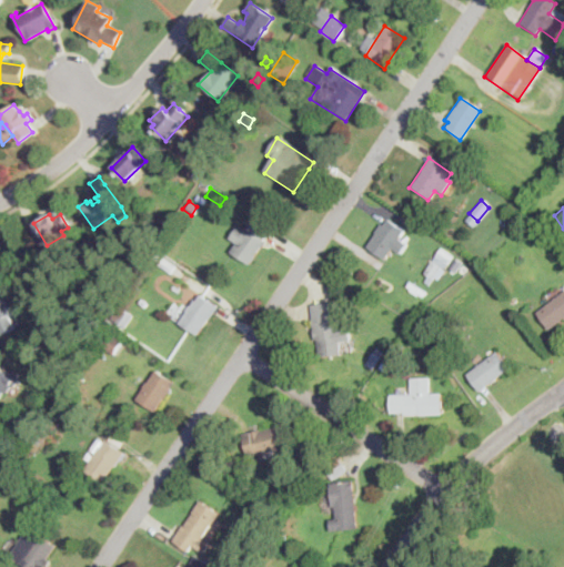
[(385,220),(400,230),(402,231),(398,240),(404,244),(398,254),(390,250),(383,260),(381,259),(364,247),(379,225),(381,226),(385,220)]
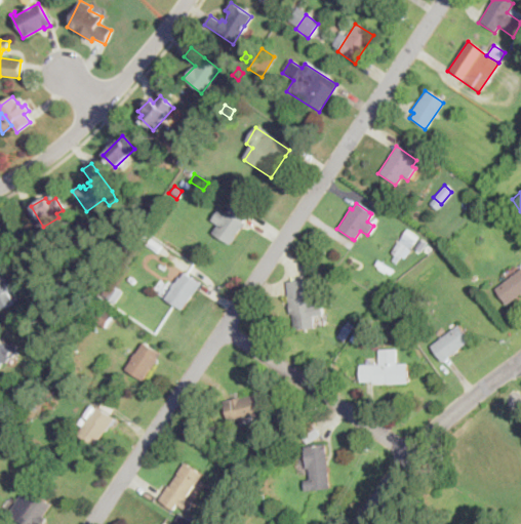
[(231,207),(246,217),(231,245),(213,234),(218,226),(211,222),(218,211),(225,215),(231,207)]
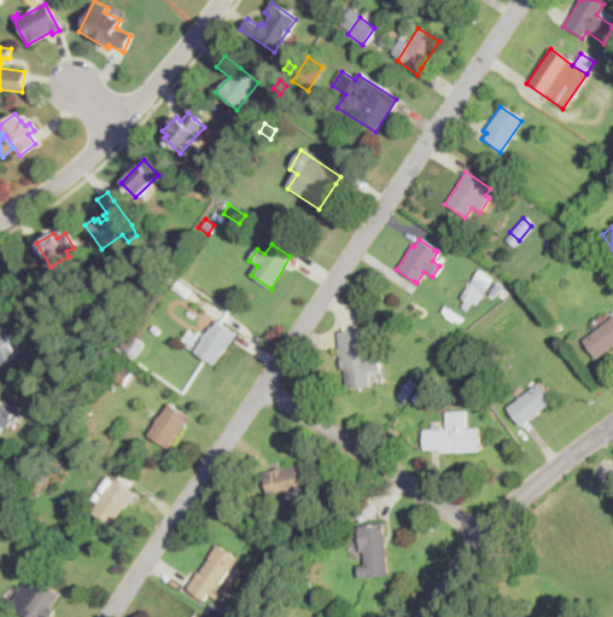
[(490,278),(473,301),(462,292),(479,269),(490,278)]
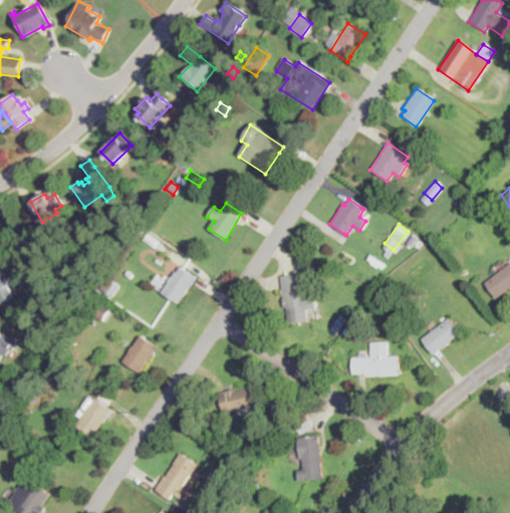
[(152,247),(151,249),(135,237),(141,229),(157,241),(152,247)]
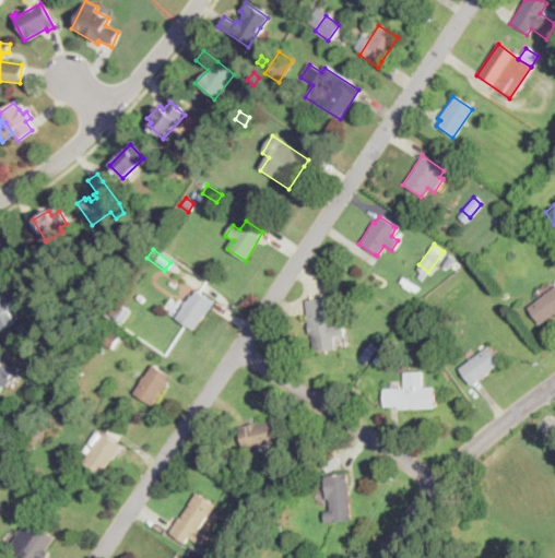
[(448,262),(443,259),(446,253),(451,258),(448,262)]
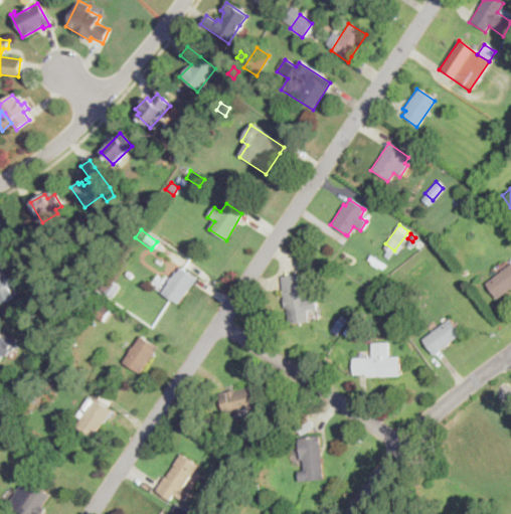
[(420,244),(416,250),(410,246),(415,240),(420,244)]
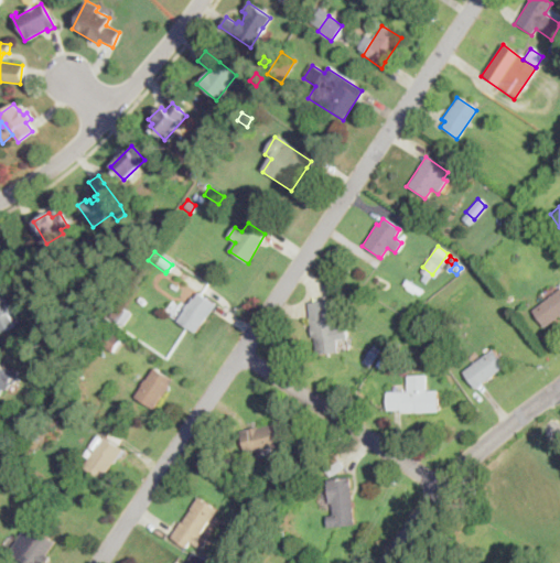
[(559,316),(544,328),(530,310),(559,289),(559,290),(559,316)]
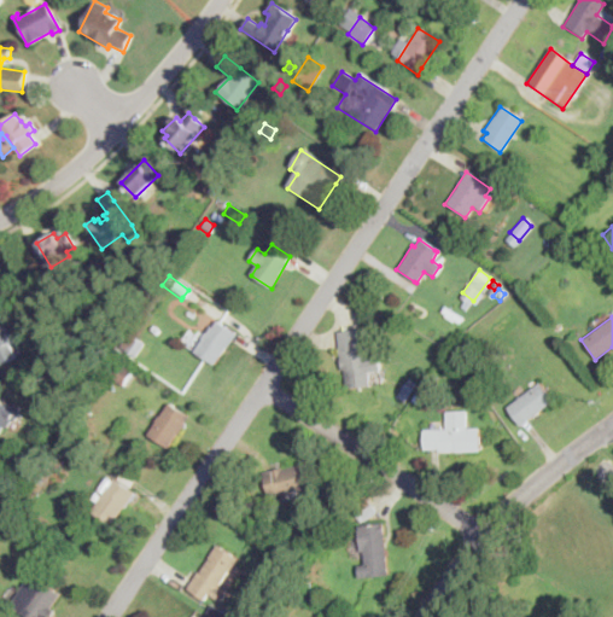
[(231,342),(214,367),(192,353),(214,321),(234,336),(231,342)]
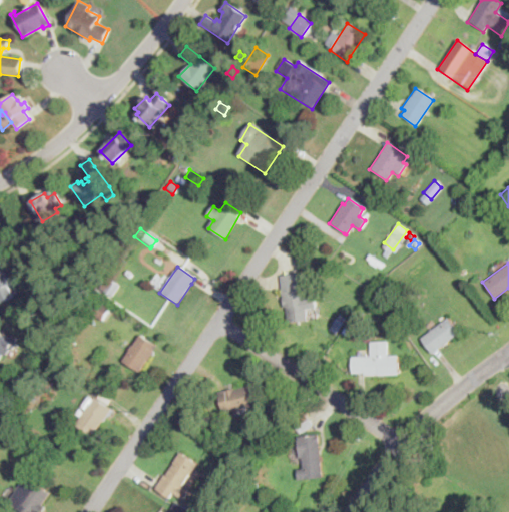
[(12,297),(1,302),(0,300),(0,272),(8,269),(15,282),(7,286),(12,297)]
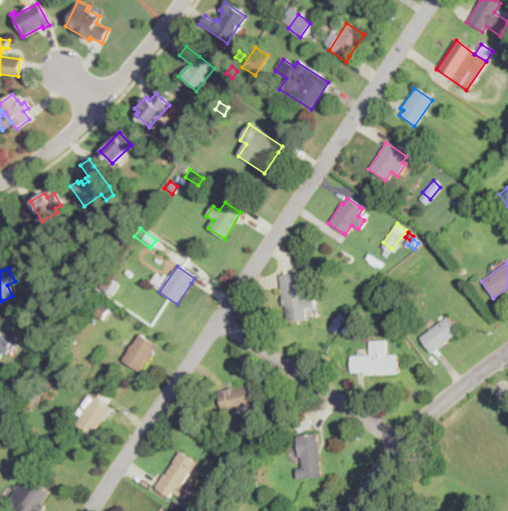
[(299,275),(302,297),(312,295),(313,307),(303,309),(304,319),(285,322),(283,307),(281,307),(280,302),(280,299),(277,275),(293,273),(299,272),(299,275)]
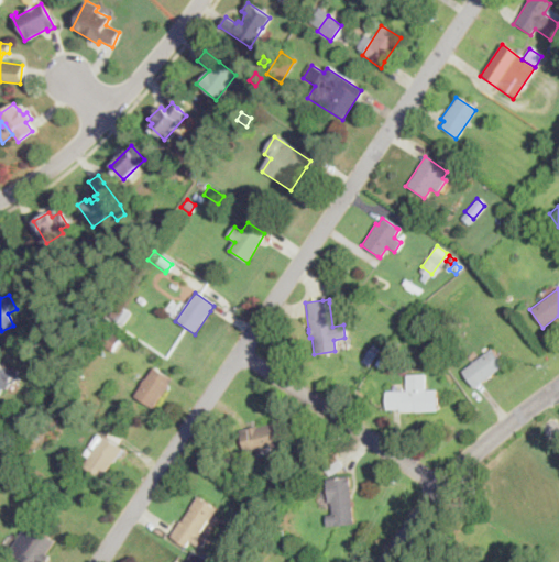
[(125,322),(122,327),(108,318),(116,306),(130,315),(125,322)]
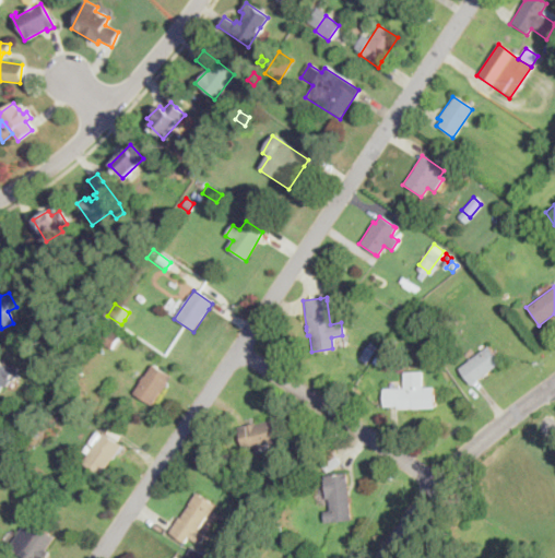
[(118,334),(109,348),(94,340),(103,325),(118,334)]
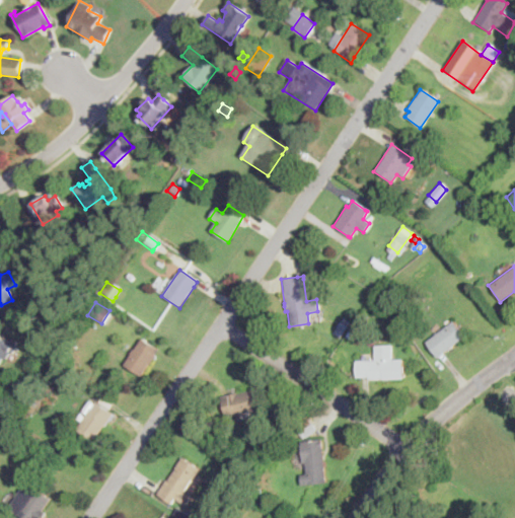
[(385,310),(381,313),(377,305),(381,303),(385,310)]
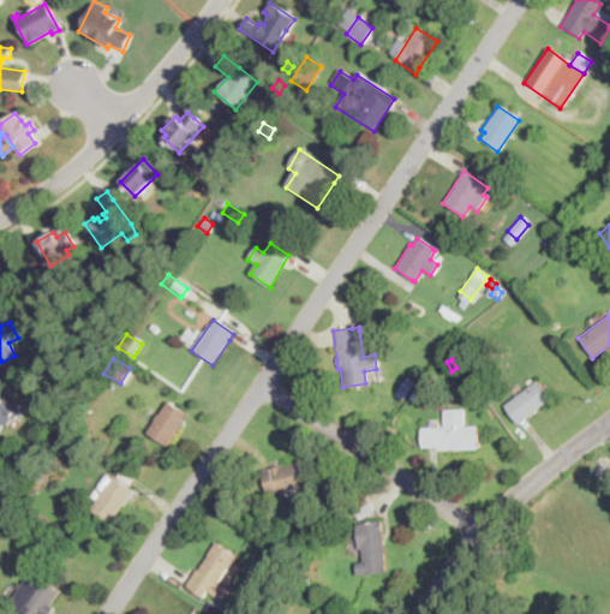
[(414,381),(401,401),(392,394),(406,375),(414,381)]
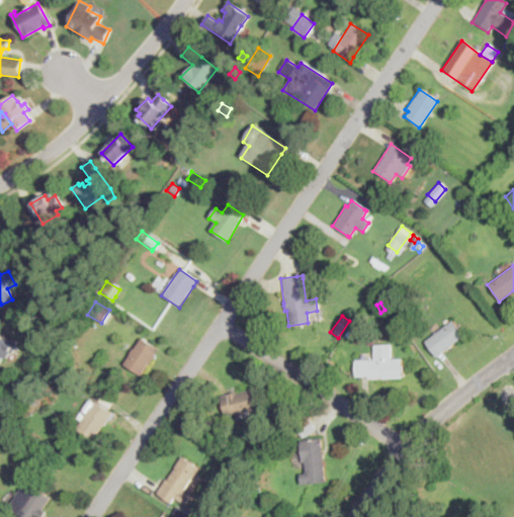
[(436,356),(435,357),(424,342),(450,322),(461,337),(436,356)]
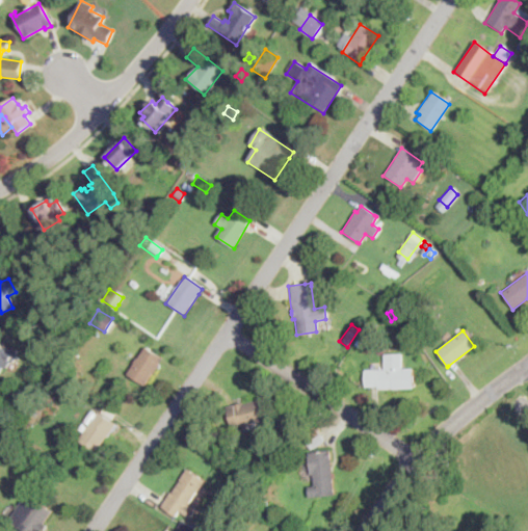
[(362,343),(357,349),(352,345),(358,339),(362,343)]
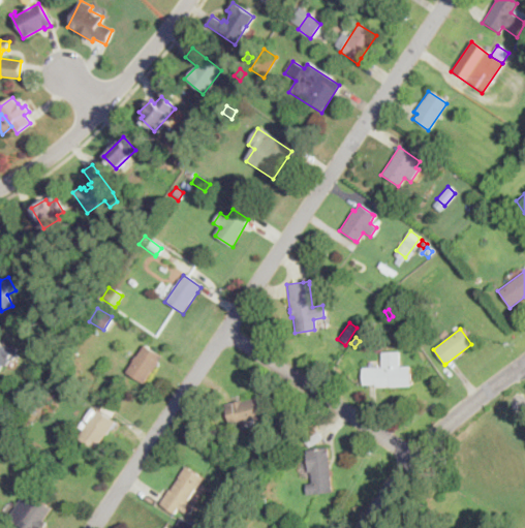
[(0,342),(17,352),(11,361),(9,360),(4,367),(0,365),(0,342)]
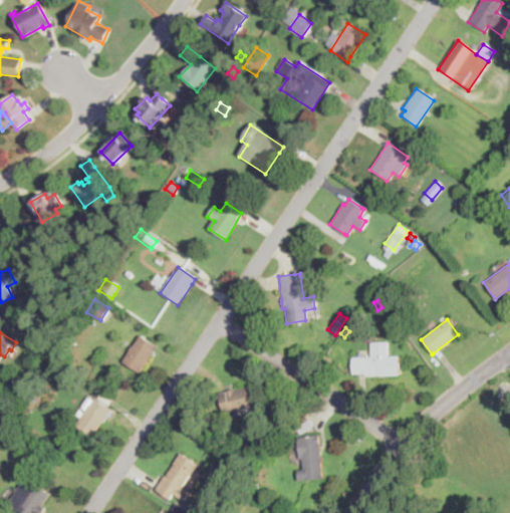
[(152,351),(138,373),(120,362),(138,335),(155,346),(152,351)]
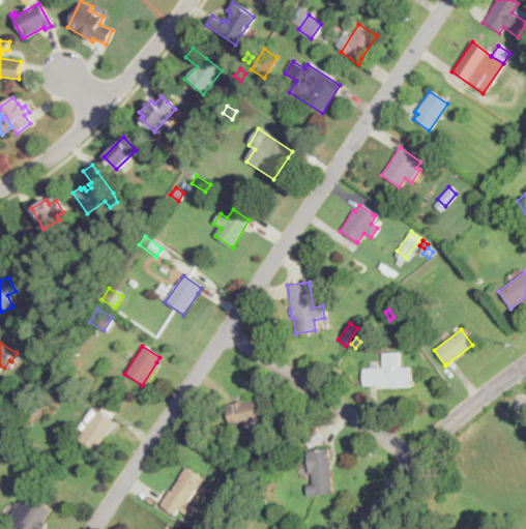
[(400,361),(400,366),(409,366),(409,387),(374,388),(374,385),(360,386),(360,369),(374,370),(374,369),(380,369),(380,362),(400,361)]
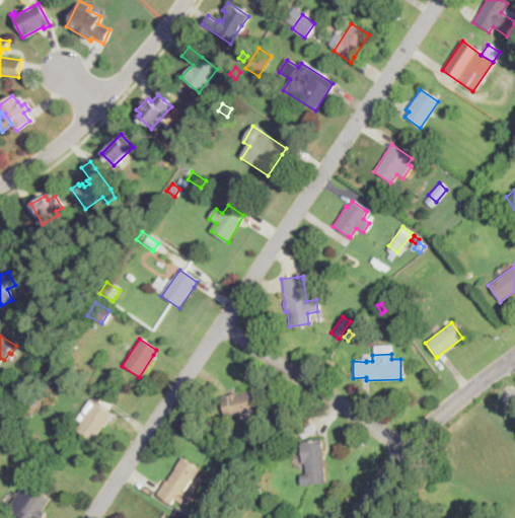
[(250,391),(255,410),(224,418),(219,397),(233,393),(234,395),(250,391)]
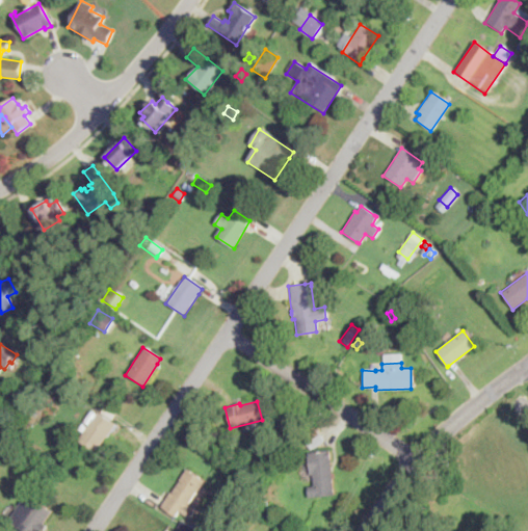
[(114,414),(110,421),(99,414),(103,406),(114,414)]
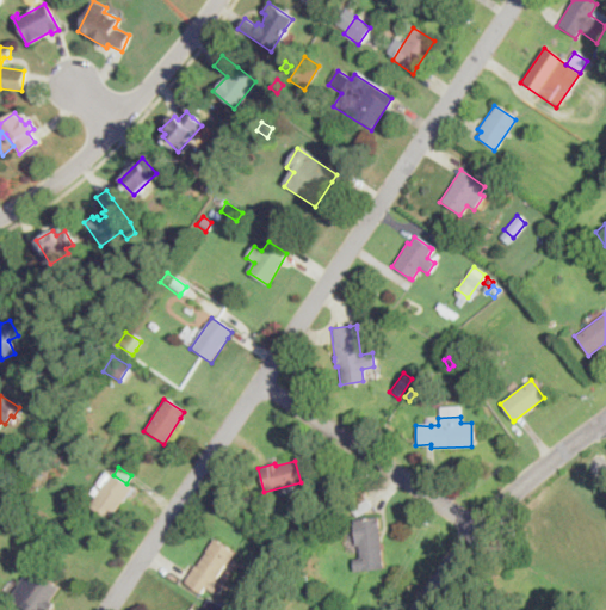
[(133,488),(109,521),(90,507),(112,474),(113,475),(127,484),(133,488)]
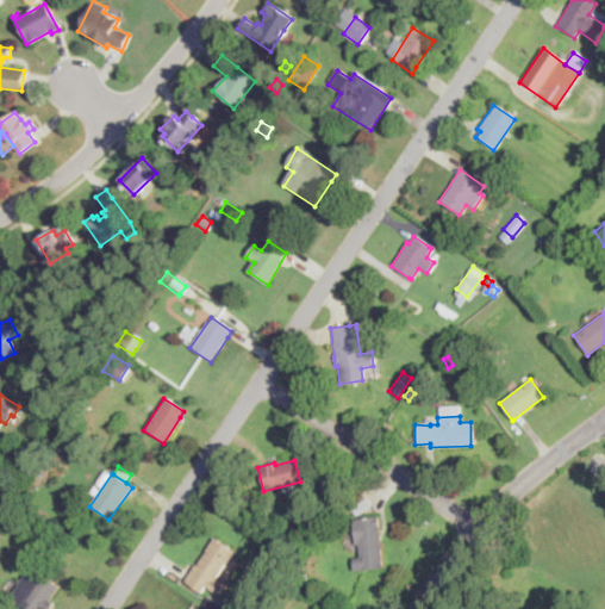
[(370,504),(357,513),(349,499),(361,491),(370,504)]
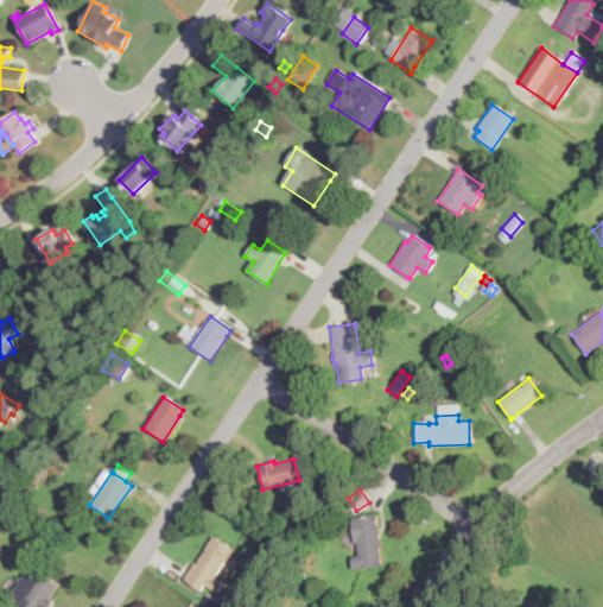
[(324,519),(319,526),(311,520),(316,513),(324,519)]
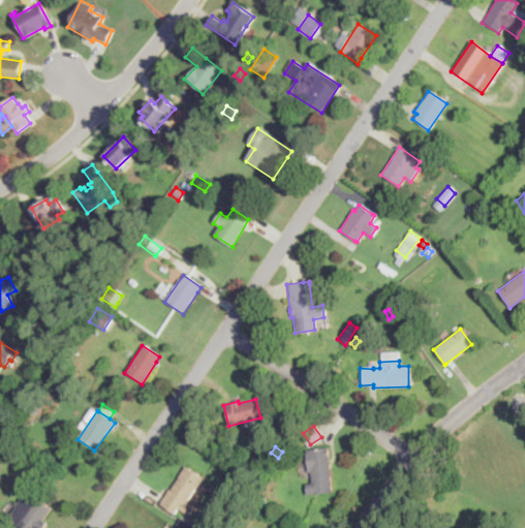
[(328,465),(331,493),(306,495),(305,485),(310,485),(309,471),(306,472),(304,451),(326,447),(328,465)]
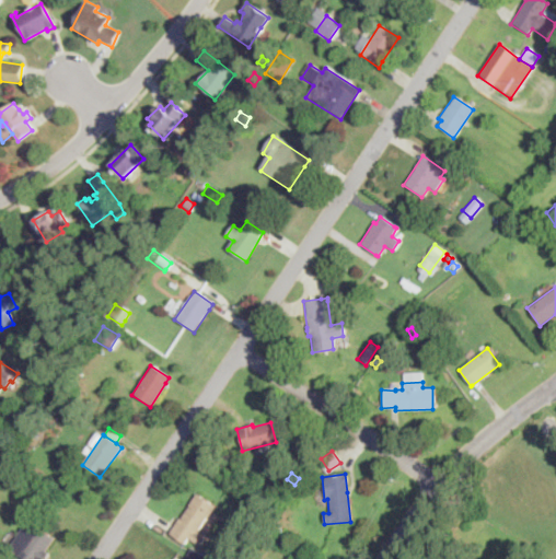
[(196,535),(201,538),(203,539),(198,546),(186,538),(183,545),(168,535),(195,495),(215,507),(196,535)]
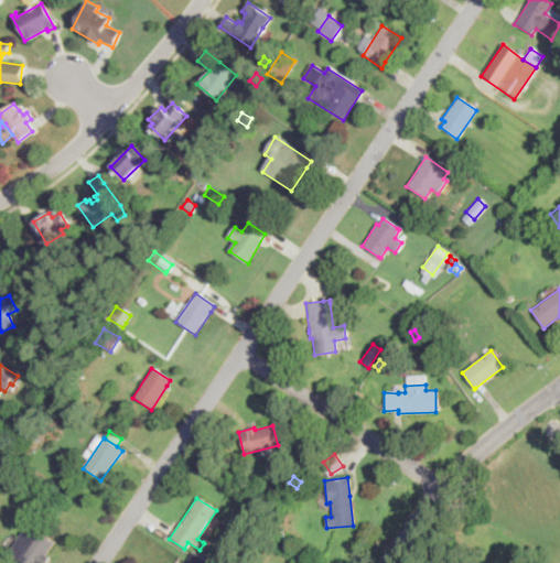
[(41,562),(19,562),(6,553),(7,552),(25,524),(53,544),(41,562)]
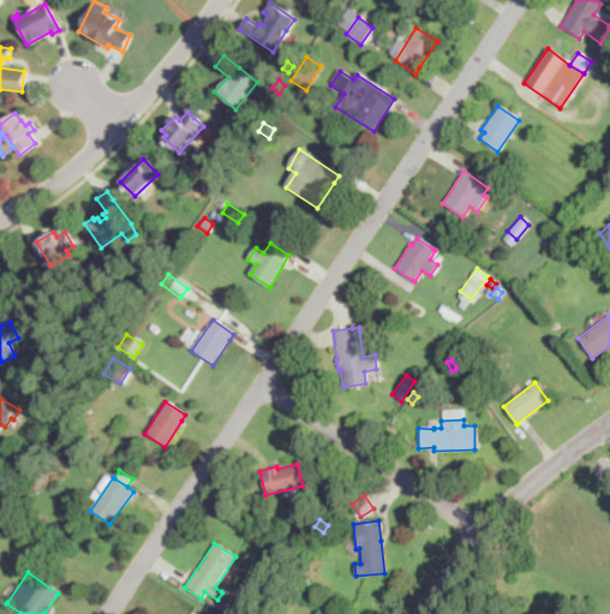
[(202,613),(208,603),(226,613),(202,613)]
